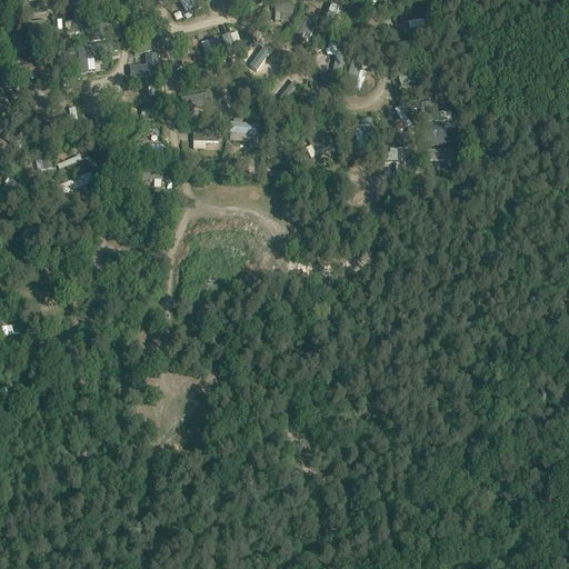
[(27,0),(20,0),(22,9),(29,8),(27,0)]
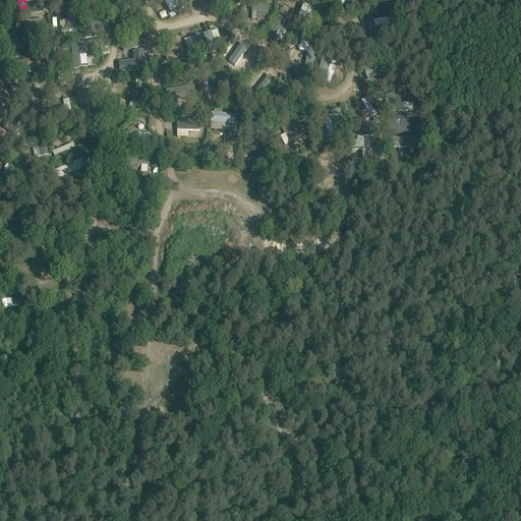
[(74,9),(67,10),(69,35),(76,34),(74,9)]
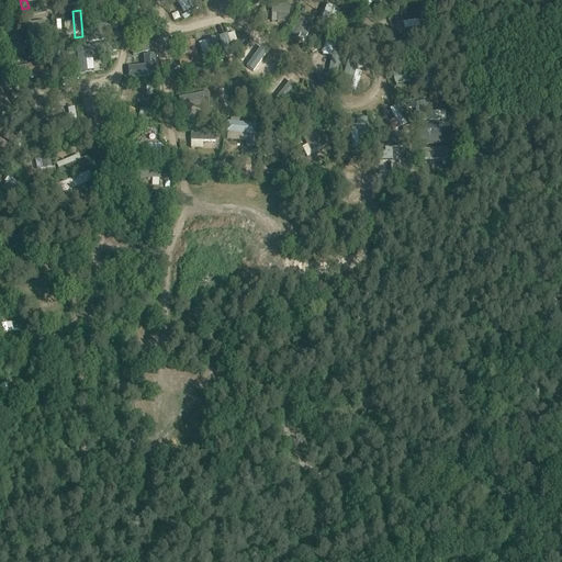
[(339,26),(317,18),(314,25),(336,34),(339,26)]
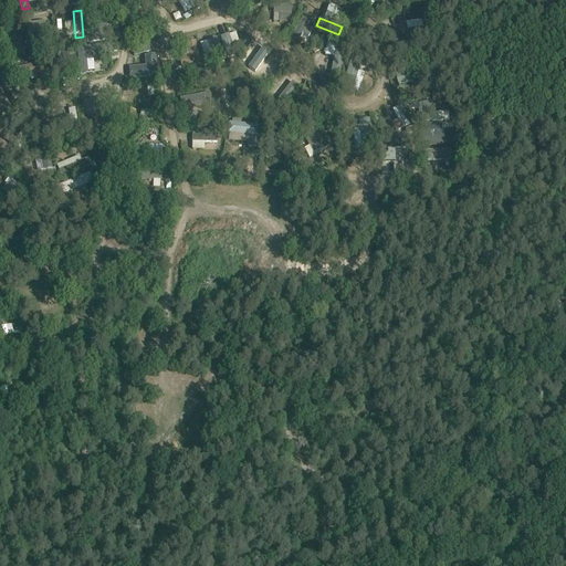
[(311,24),(302,19),(292,35),(301,41),(311,24)]
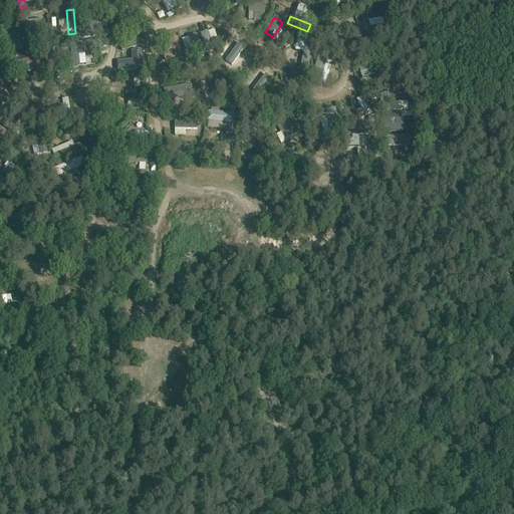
[(370,28),(386,26),(384,20),(369,22),(370,28)]
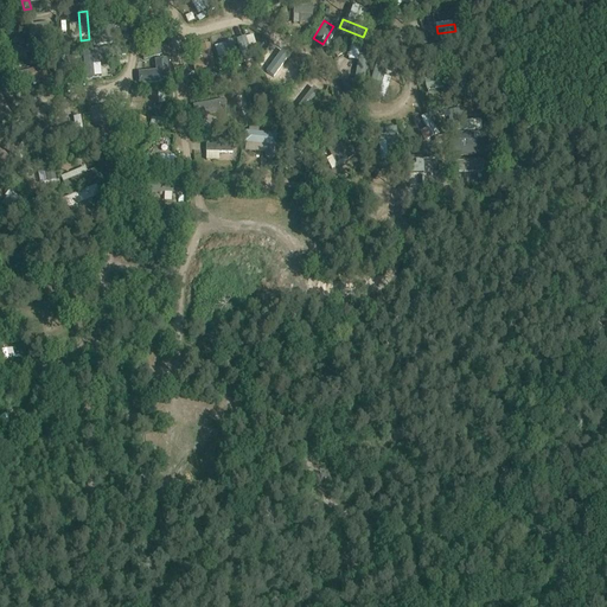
[(50,27),(43,29),(45,49),(52,48),(50,27)]
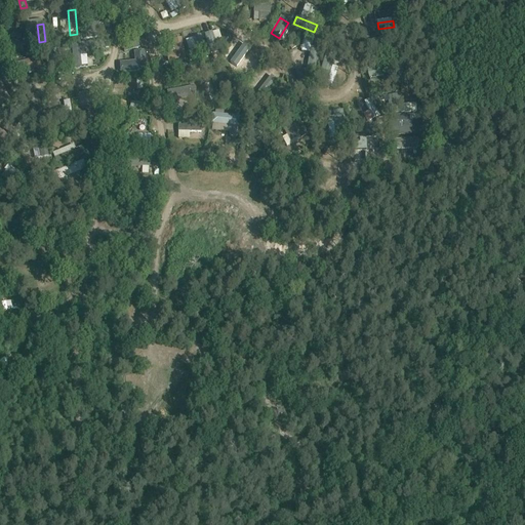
[(24,43),(21,26),(7,28),(10,45),(24,43)]
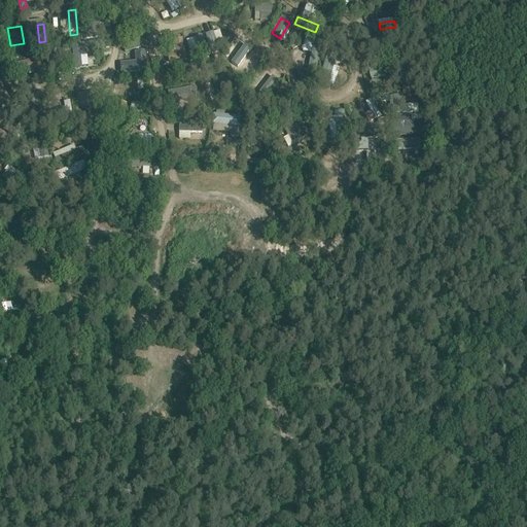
[(91,39),(112,38),(112,31),(91,32),(91,39)]
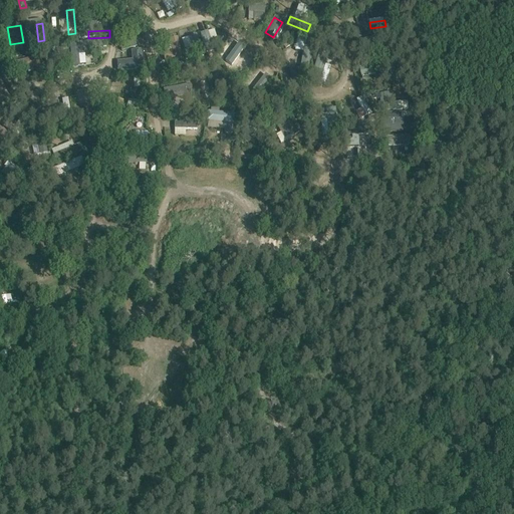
[(219,50),(228,37),(223,33),(213,46),(219,50)]
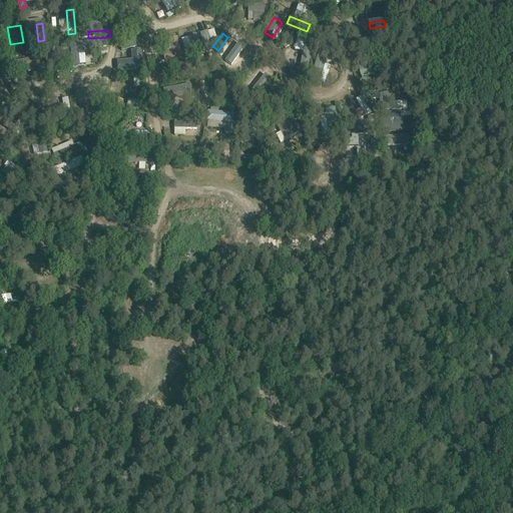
[(376,43),(374,36),(356,41),(358,48),(376,43)]
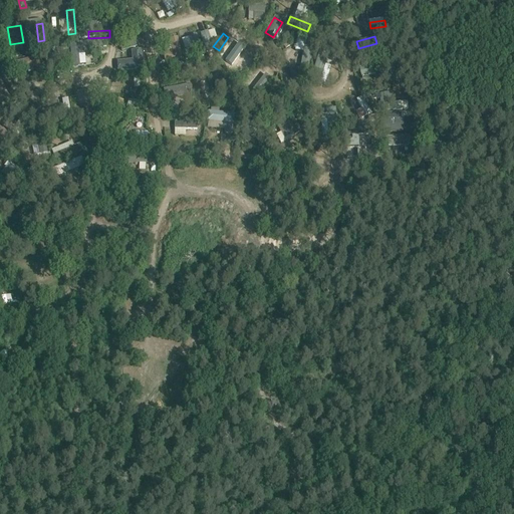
[(178,38),(170,40),(175,63),(183,62),(178,38)]
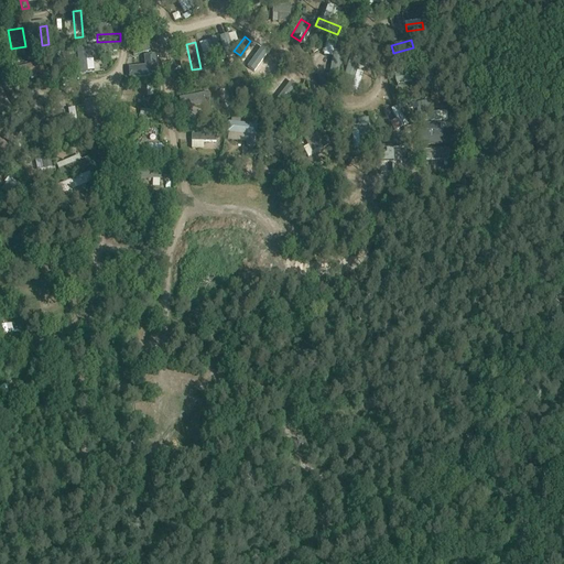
[(106,54),(106,45),(78,47),(79,56),(106,54)]
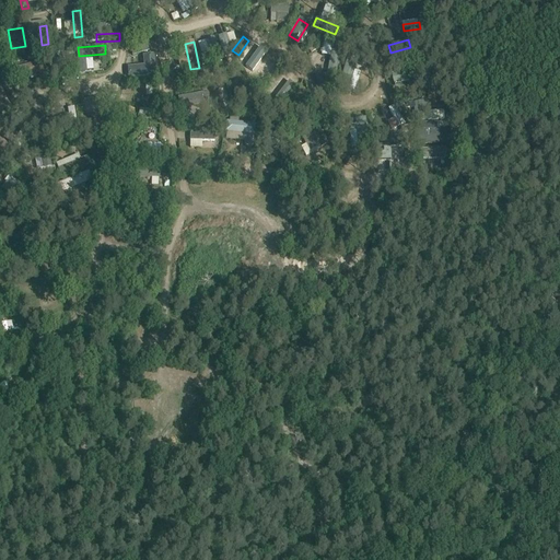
[(85,56),(77,57),(79,77),(88,76),(85,56)]
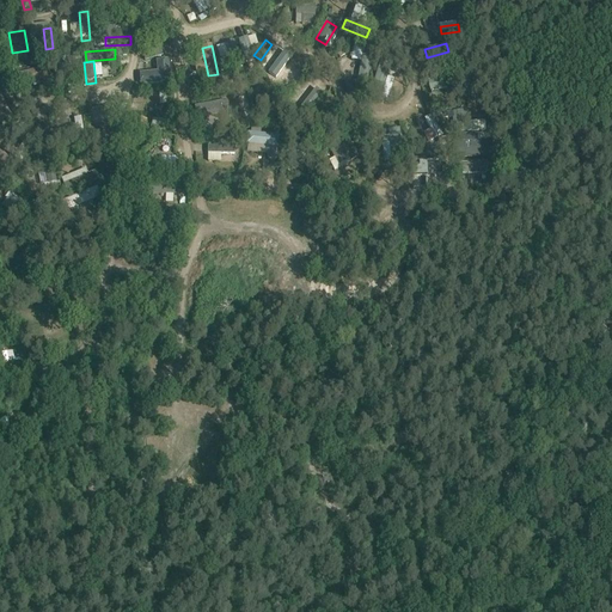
[(8,66),(11,73),(18,69),(16,62),(8,66)]
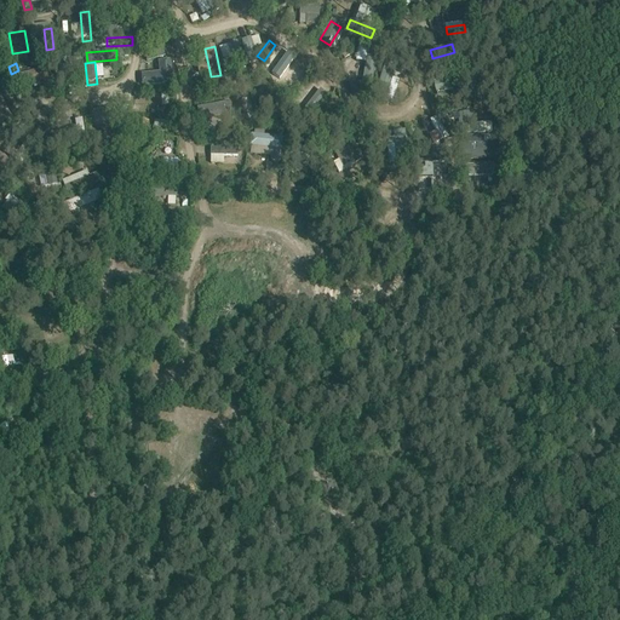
[(294,93),(310,74),(297,63),(280,82),(294,93)]
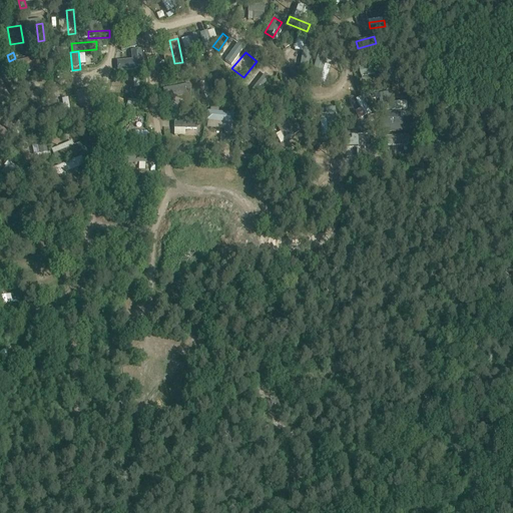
[(91,68),(100,67),(99,57),(90,58),(91,68)]
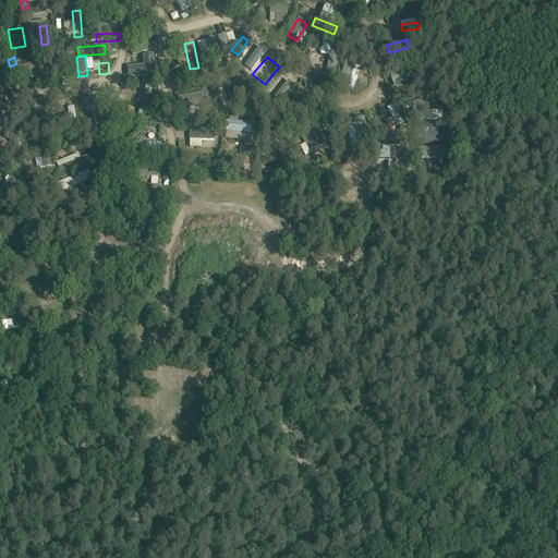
[(56,64),(49,65),(51,77),(58,76),(56,64)]
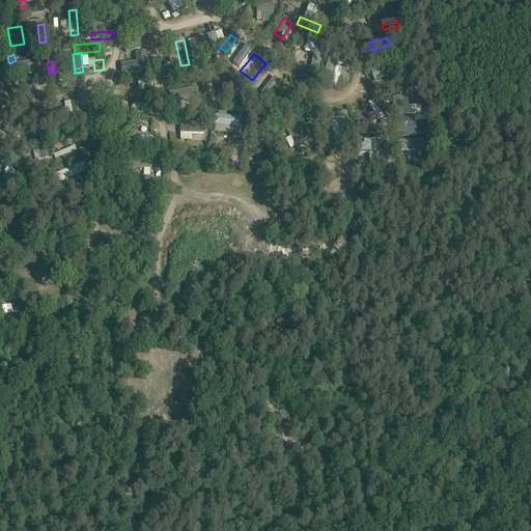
[(331,63),(330,74),(337,76),(339,64),(331,63)]
